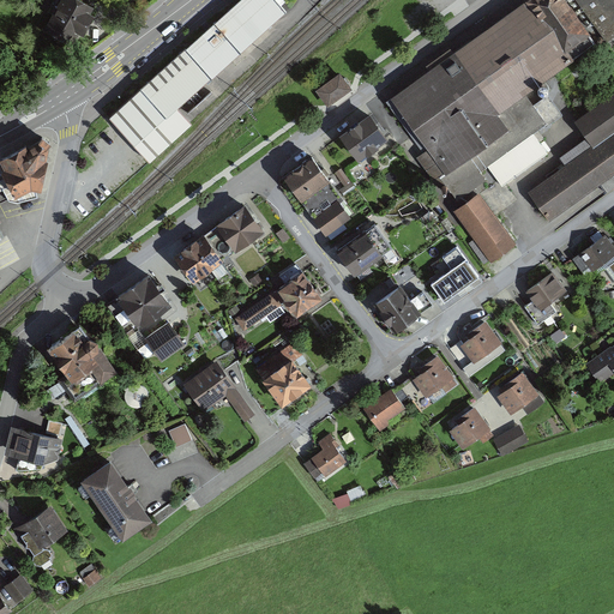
[(91,5),(80,0),(61,0),(47,28),(72,41),(91,5)]
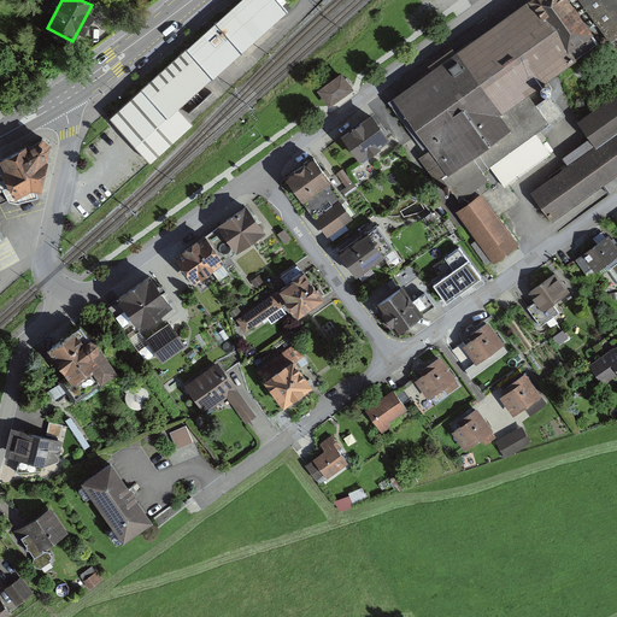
[(288,12),(277,0),(242,0),(217,24),(216,23),(215,24),(216,24),(188,50),(187,48),(110,118),(150,163),(182,134),(166,117),(211,77),(213,80),(213,78),(241,53),(242,54),(242,53),(242,52),(287,12),(287,13),(288,12)]
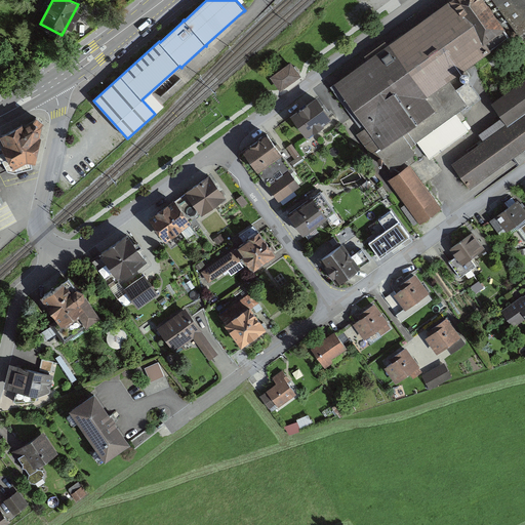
[(524,0),(447,0),(331,82),(379,151),(376,153),(391,172),(414,156),(408,148),(416,143),(428,158),(468,130),(454,111),(478,93),(460,68),(485,50),(482,46),(510,27),(517,38),(524,32),(524,0)]
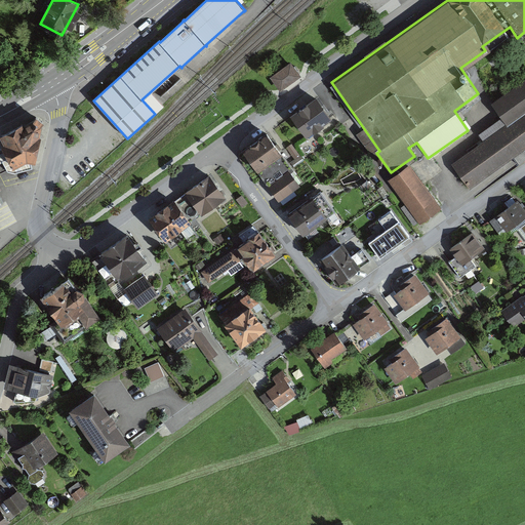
[(288,62),(268,76),(278,91),(298,77),(288,62)]
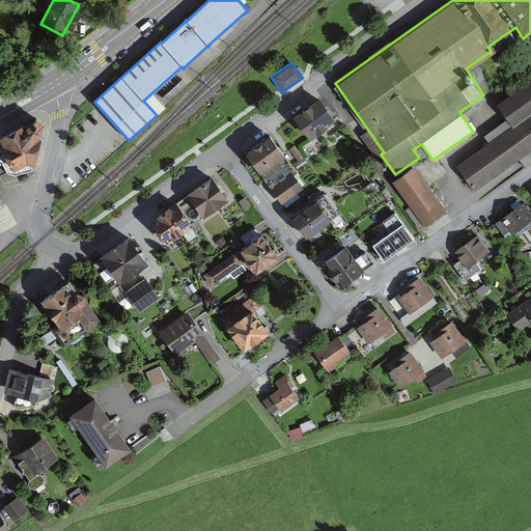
[(530,78),(495,104),(506,120),(483,136),(487,141),(454,164),(473,191),(530,149),(530,78)]
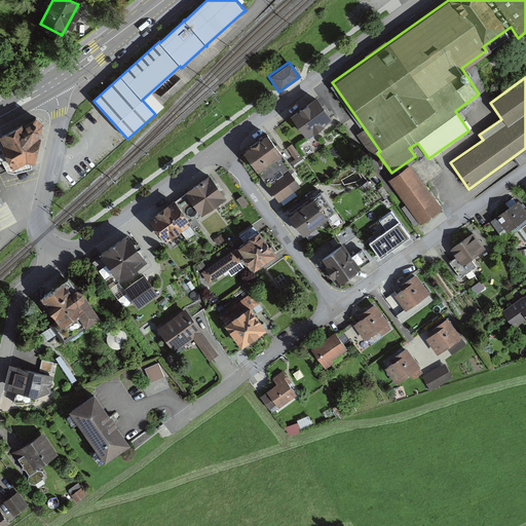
[(306,136),(313,130),(314,133),(325,125),(324,123),(333,117),(316,96),(291,114),(306,136)]
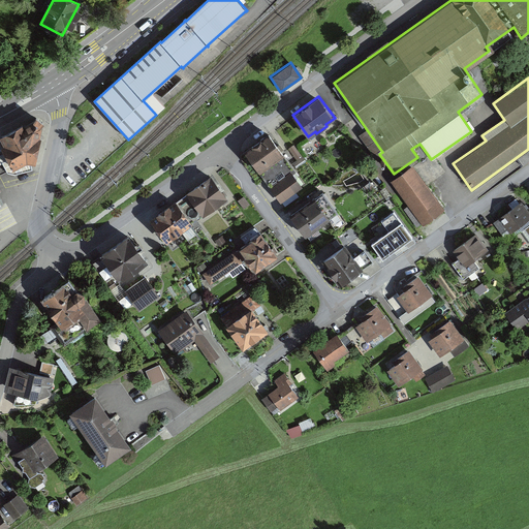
[(23,127),(2,137),(7,146),(3,148),(7,154),(0,157),(0,164),(0,165),(3,164),(7,174),(16,176),(33,170),(31,161),(34,162),(39,139),(37,138),(40,128),(43,124),(36,119),(34,123),(24,128),(23,127)]
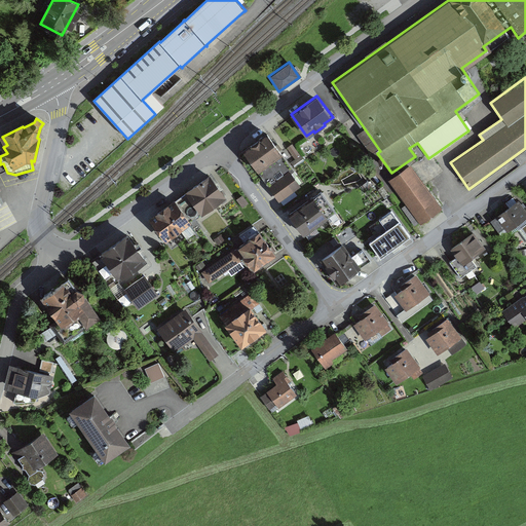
[(262,135),(239,150),(275,201),(298,186),(262,135)]
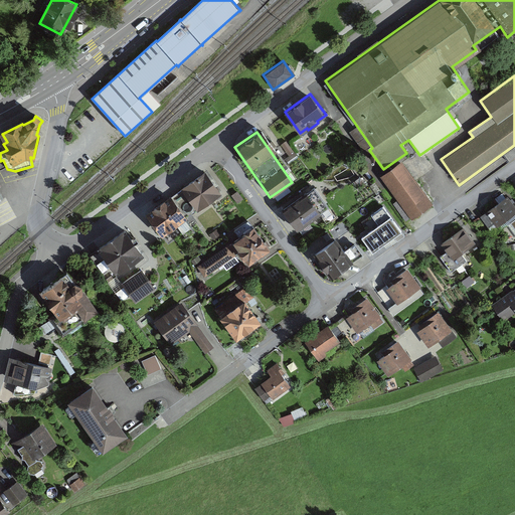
[(432,205),(400,162),(378,177),(410,220),(432,205)]
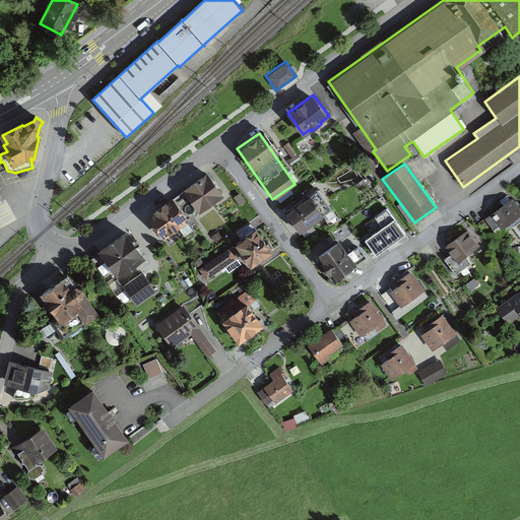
[(222,196),(206,174),(178,193),(194,216),(222,196)]
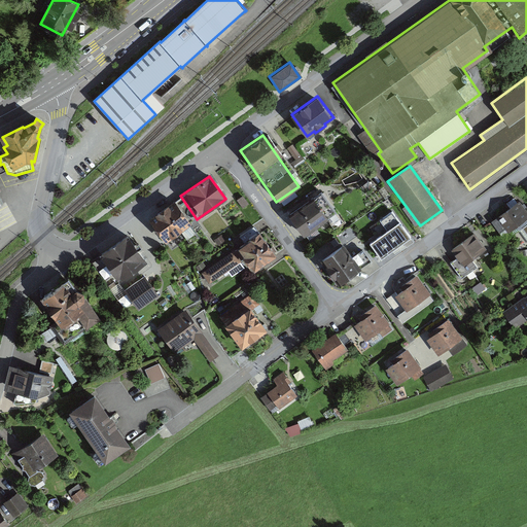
[(314,196),(289,213),(305,236),(329,218),(314,196)]
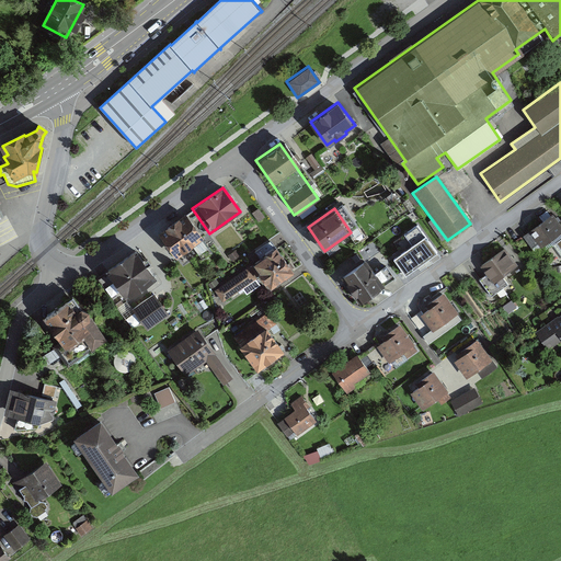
[(178,256),(205,237),(186,212),(159,231),(178,256)]
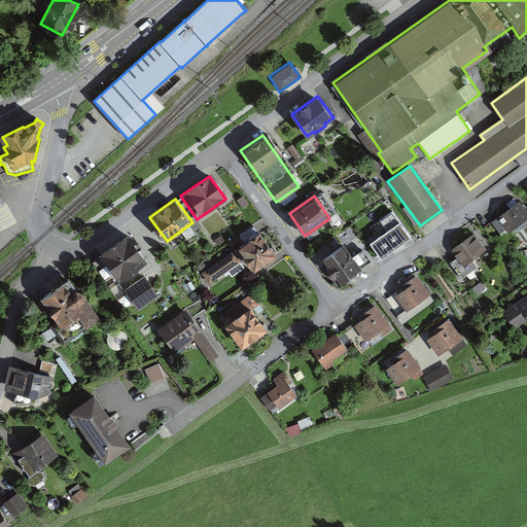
[(526,215),(526,211),(518,200),(491,221),(502,236),(526,215)]
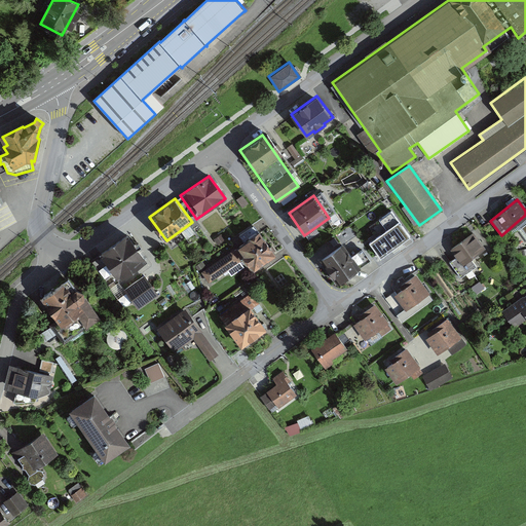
[(410,236),(392,210),(381,218),(389,230),(372,241),(381,256),(410,236)]
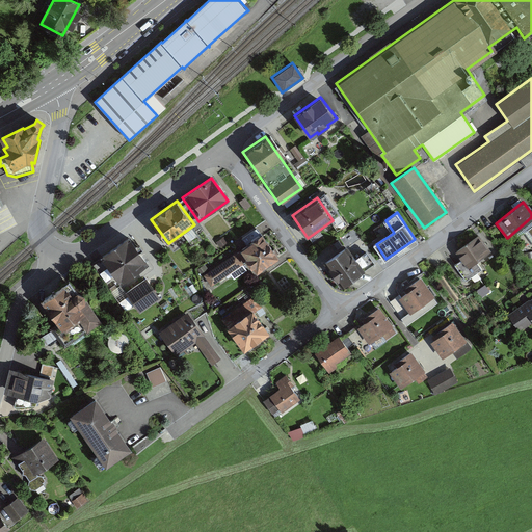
[(262,235),(203,276),(211,289),(245,265),(253,275),(277,258),(262,235)]
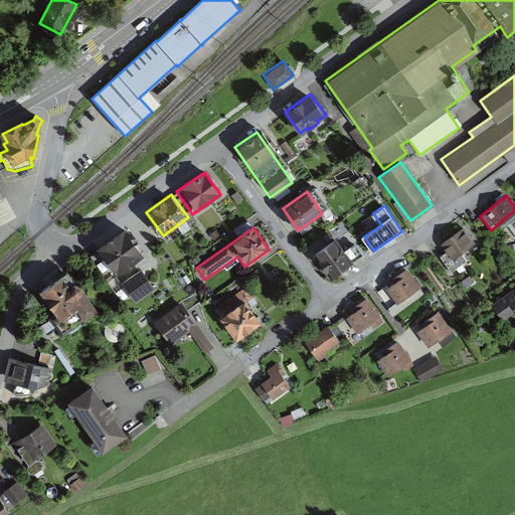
[(464,227),(441,242),(451,258),(474,242),(464,227)]
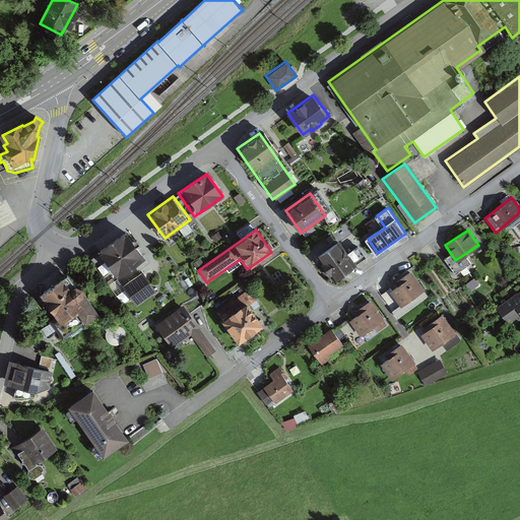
[(143,258),(125,231),(94,251),(113,278),(143,258)]
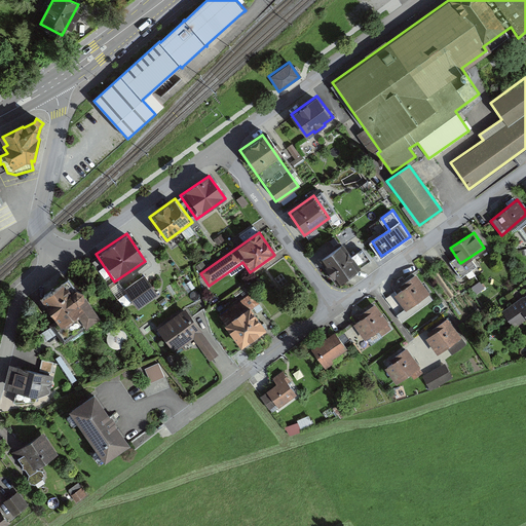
[(337,245),(317,258),(334,283),(369,259),(361,248),(345,258),(337,245)]
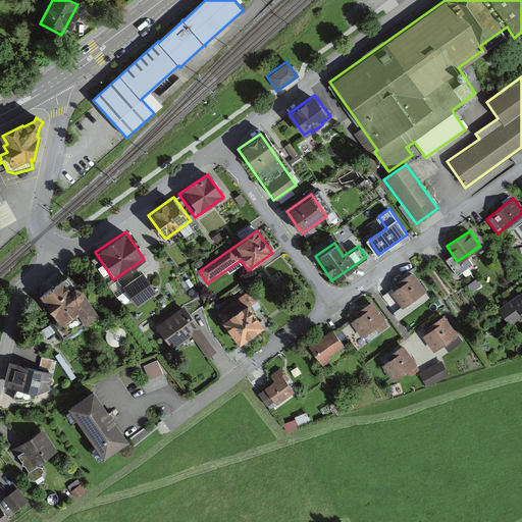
[(428,299),(410,272),(396,282),(398,286),(389,293),(400,308),(412,300),(416,307),(428,299)]
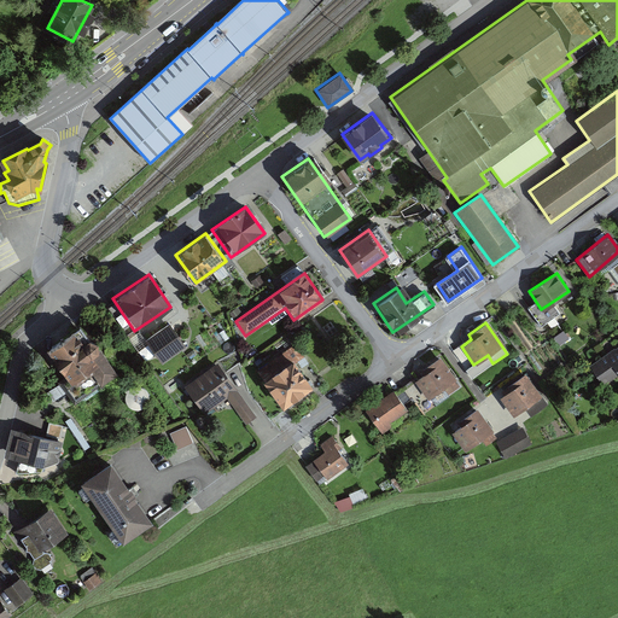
[(187,347),(169,324),(145,342),(163,365),(187,347)]
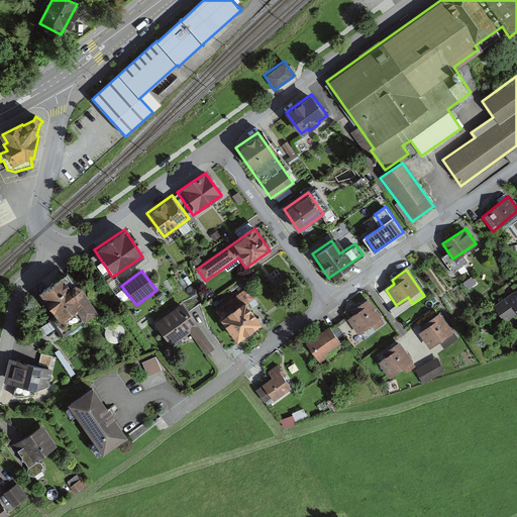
[(76,293),(64,275),(37,293),(56,318),(50,322),(61,336),(80,322),(83,326),(99,315),(81,289),(76,293)]
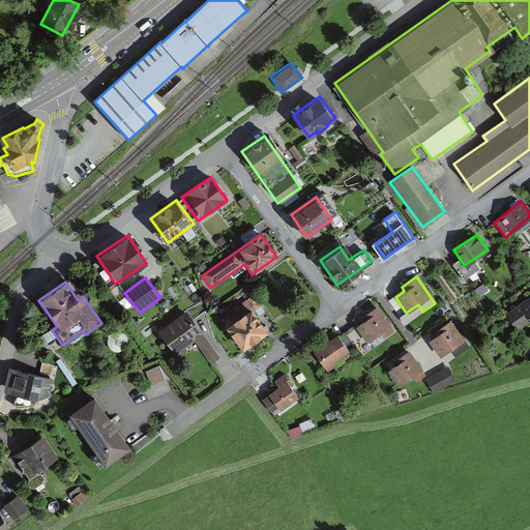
[(529,295),(504,316),(518,331),(528,324),(529,326),(529,295)]
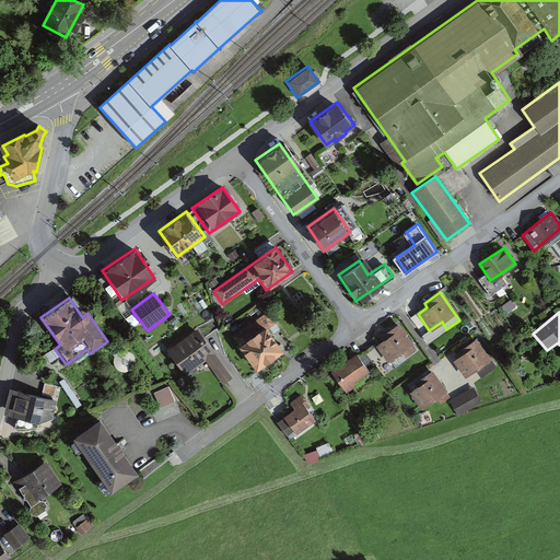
[(261,325),(234,343),(254,371),(280,352),(261,325)]
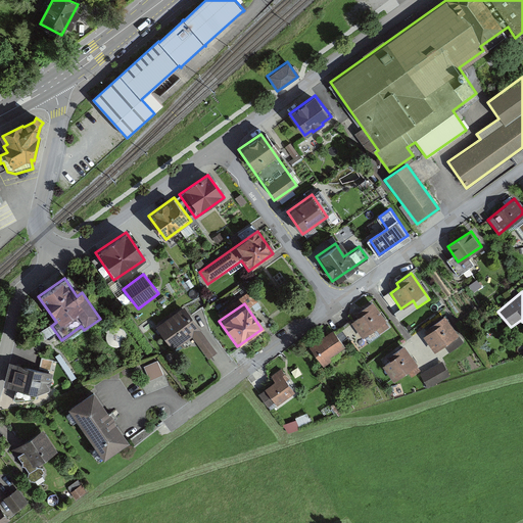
[(388,329),(371,303),(355,315),(359,318),(349,324),(361,339),(376,328),(381,335),(388,329)]
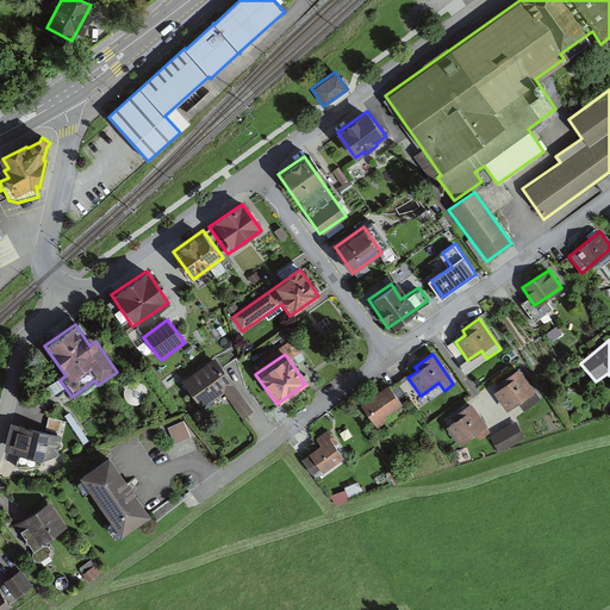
[(213,356),(179,380),(200,409),(222,393),(240,418),(251,410),(213,356)]
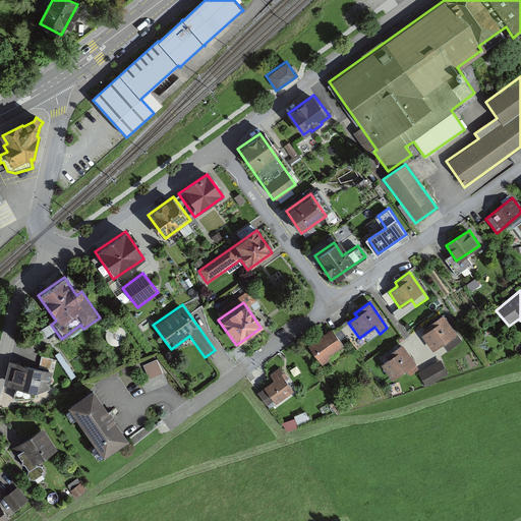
[(405,307),(395,311),(398,317),(408,313),(405,307)]
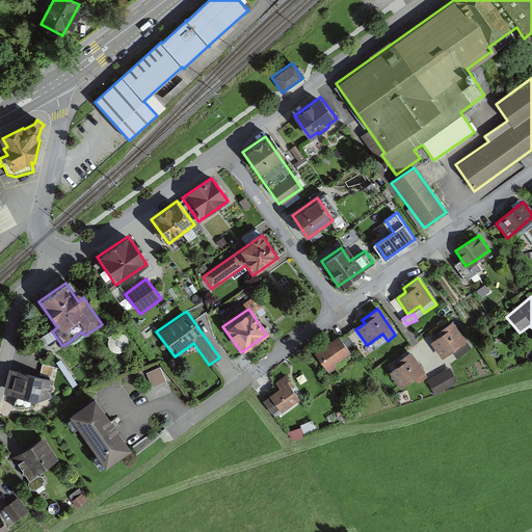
[(471,350),(451,322),(433,335),(436,339),(430,343),(441,357),(450,351),(456,361),(471,350)]
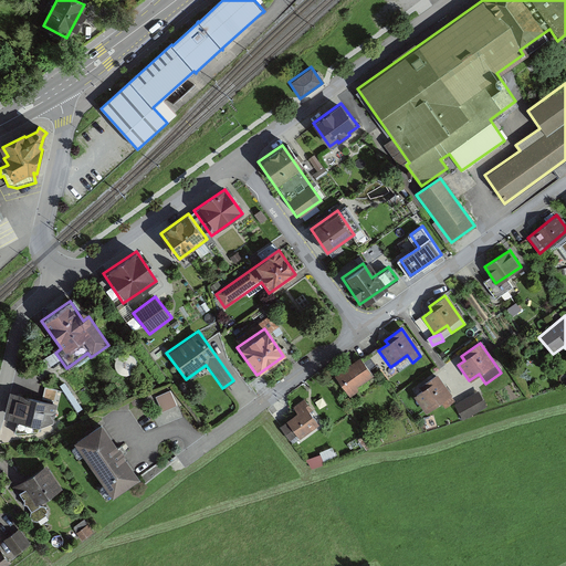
[(359,358),(334,376),(347,396),(373,378),(359,358)]
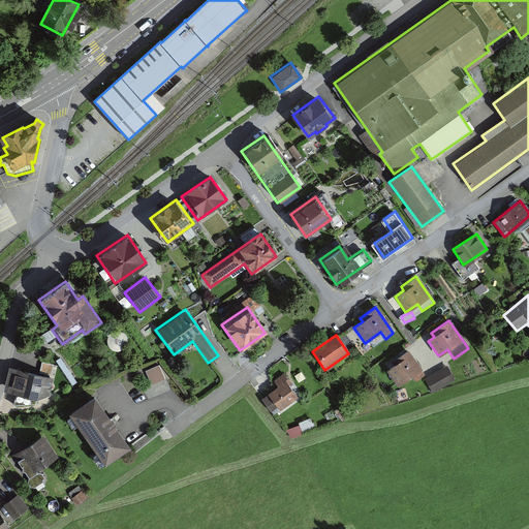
[(424,377),(406,352),(393,362),(395,365),(384,372),(396,387),(410,377),(414,383),(424,377)]
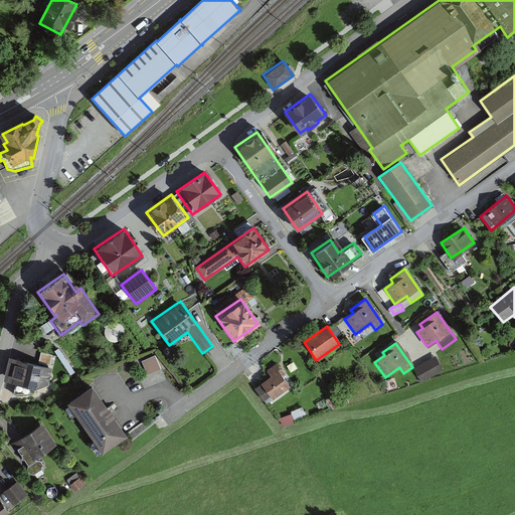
[(39,363),(10,355),(5,380),(16,382),(14,393),(36,392),(38,386),(48,383),(52,367),(50,366),(52,355),(42,353),(39,363)]
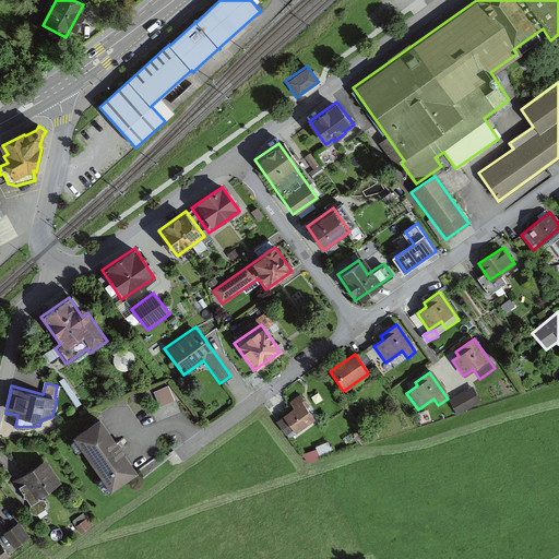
[(154,392),(161,407),(176,401),(169,385),(154,392)]
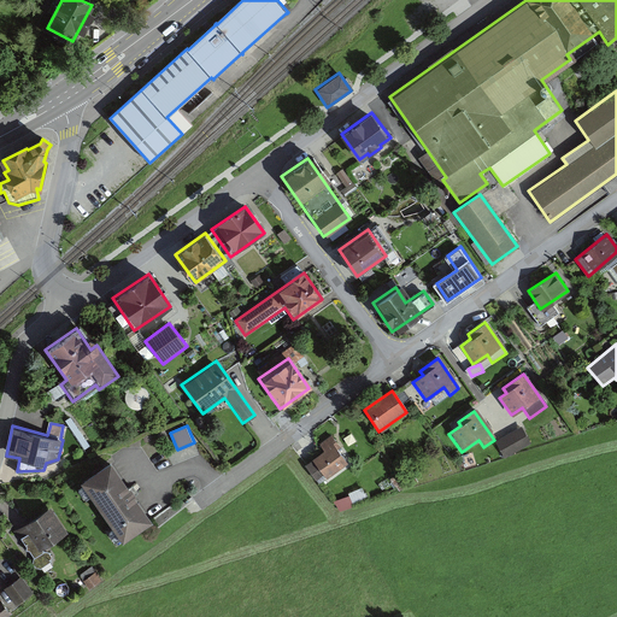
[(521,428),(497,442),(505,459),(530,445),(521,428)]
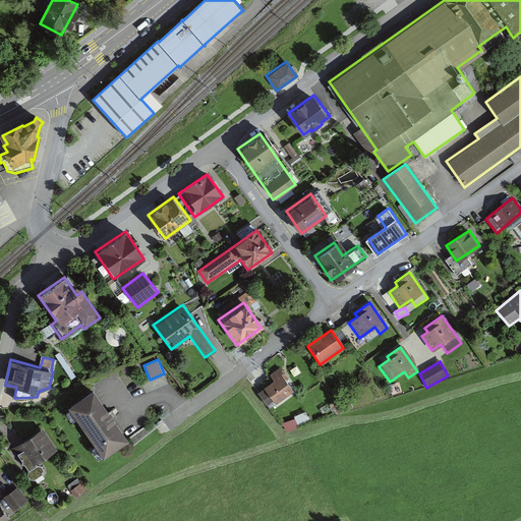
[(272,382),(263,387),(273,405),(295,393),(281,368),(269,375),(272,382)]
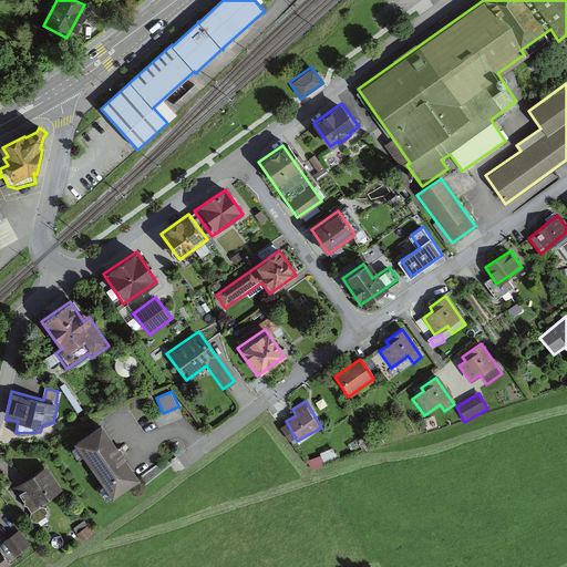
[(121,445),(119,446),(103,423),(75,442),(113,497),(141,478),(125,455),(126,454),(121,445)]
